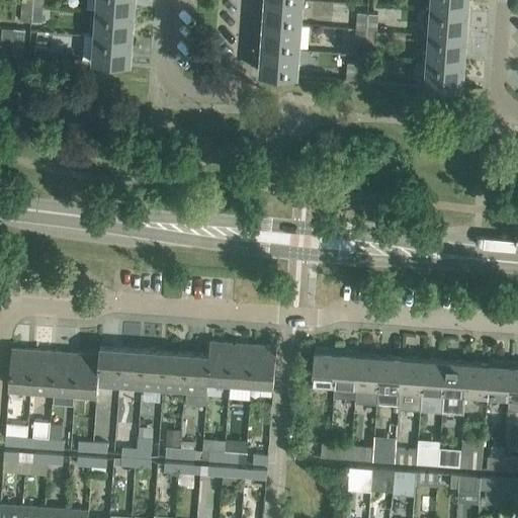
[(87,0),(87,8),(98,9),(134,12),(134,0),(87,0)]
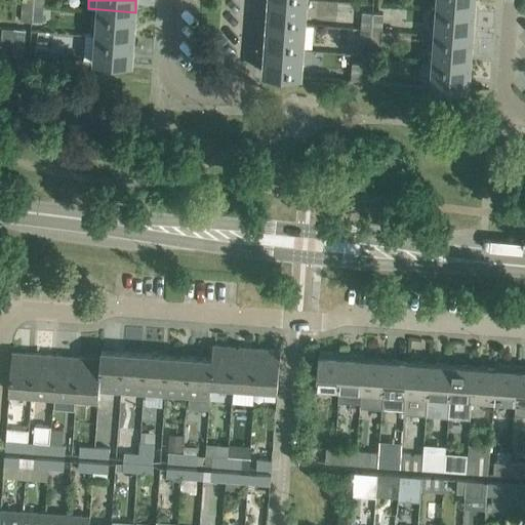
[(269,0),(268,23),(305,25),(306,0),(269,0)]
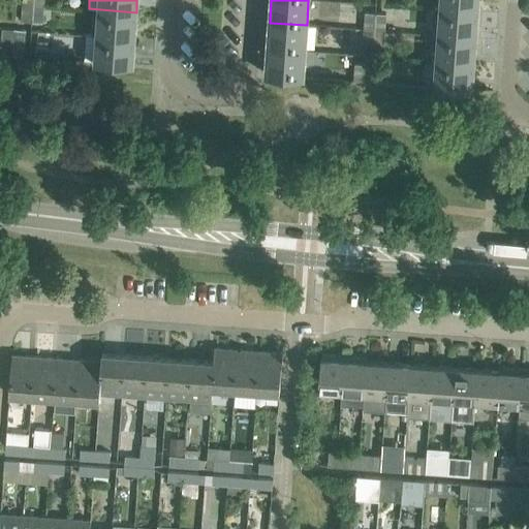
[(441,0),(441,8),(477,11),(477,0),(441,0)]
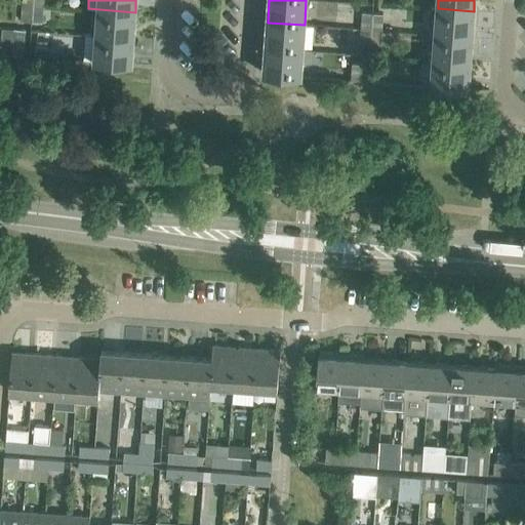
[(33,5),(22,4),(21,22),(32,22),(33,5)]
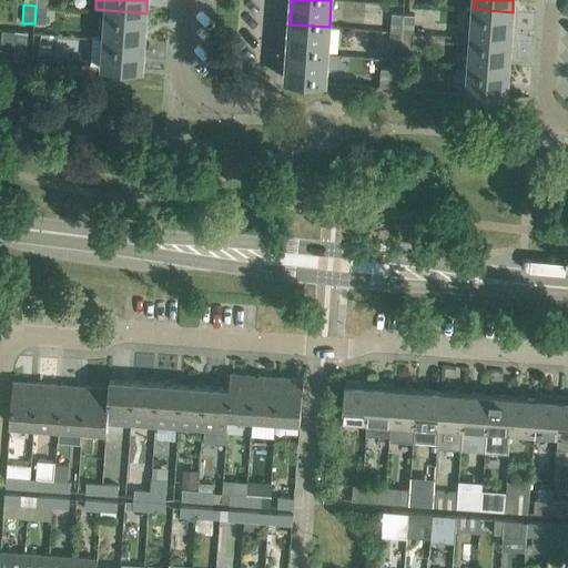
[(36,4),(36,6),(34,23),(47,24),(48,7),(61,8),(61,7),(36,4)]
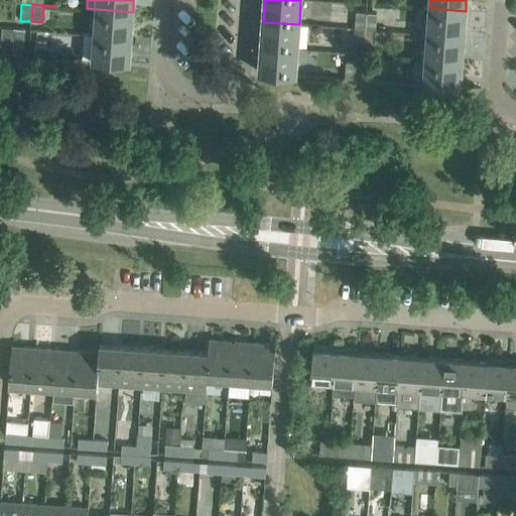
[(466,11),(430,8),(428,33),(464,36),(466,11)]
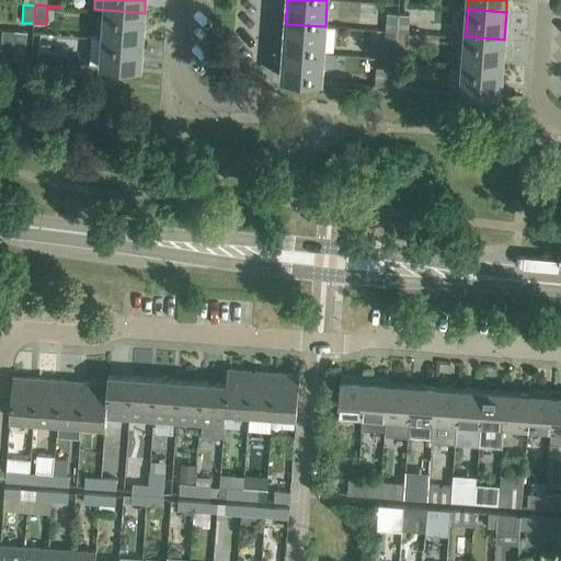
[(145,13),(105,10),(104,37),(142,41),(145,13)]
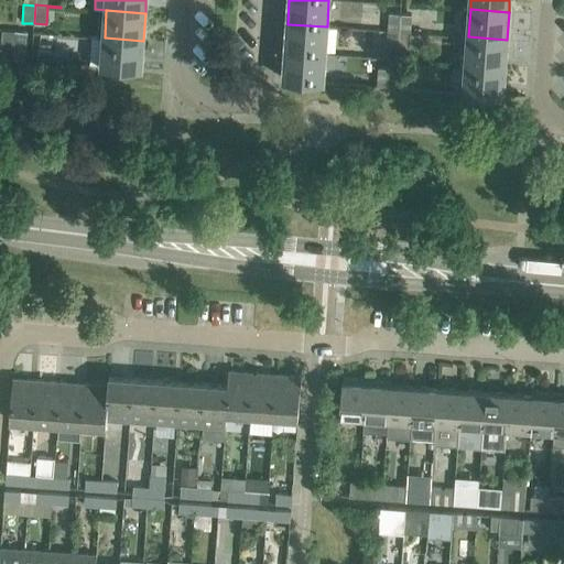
[(389,13),(388,31),(399,31),(400,13),(389,13)]
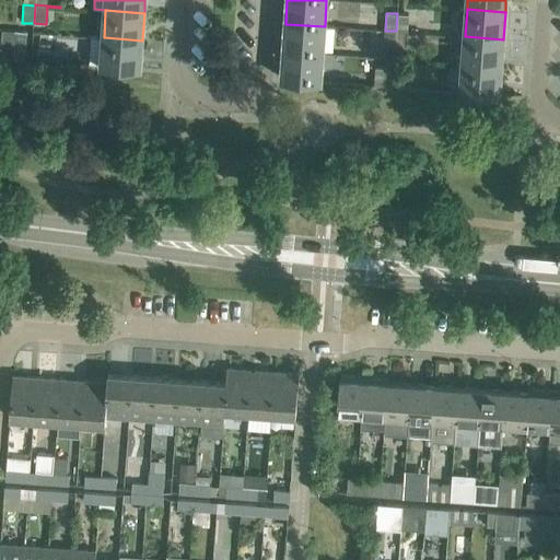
[(409,14),(397,13),(396,31),(396,32),(408,32),(409,14)]
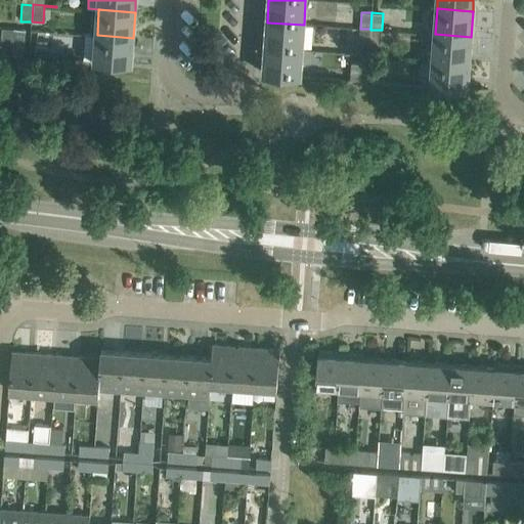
[(267,23),(266,47),(302,50),(304,25),(267,23)]
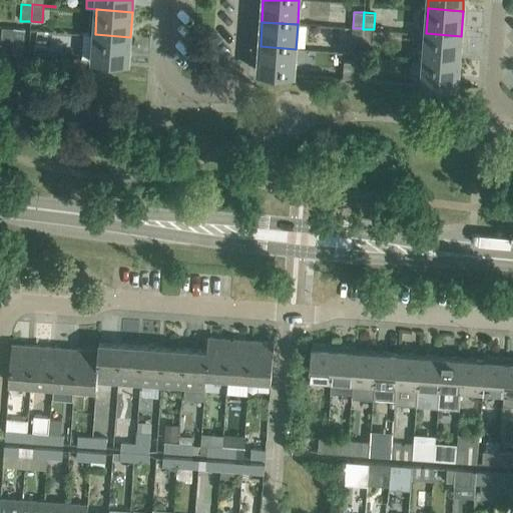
[(363,28),(353,28),(352,44),(362,44),(363,29),(363,28)]
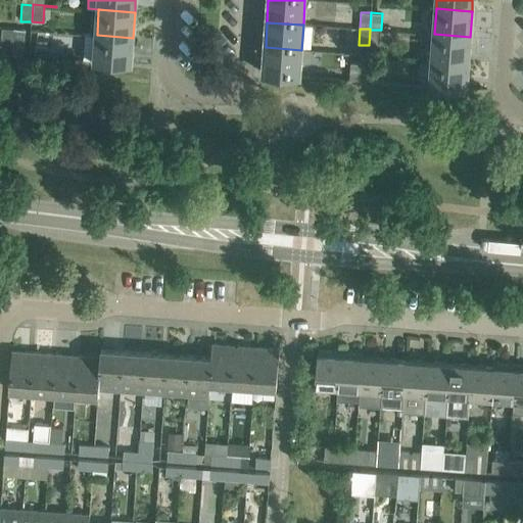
[(381,30),(370,30),(369,45),(380,46),(381,30)]
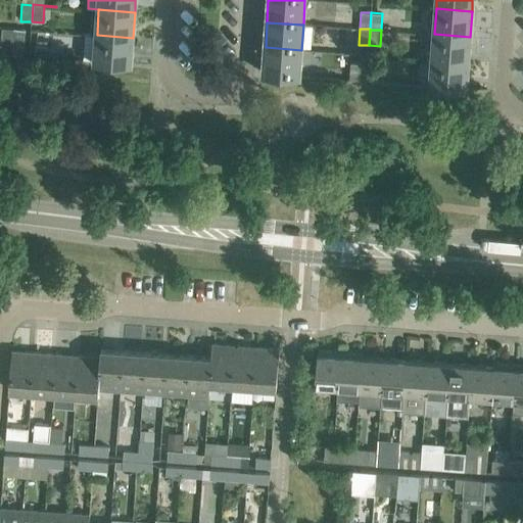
[(470,37),(434,34),(432,59),(468,62),(470,37)]
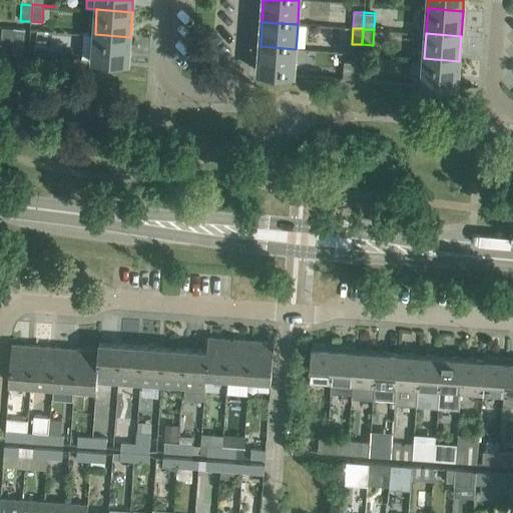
[(130,37),(95,34),(93,60),(128,62),(130,37)]
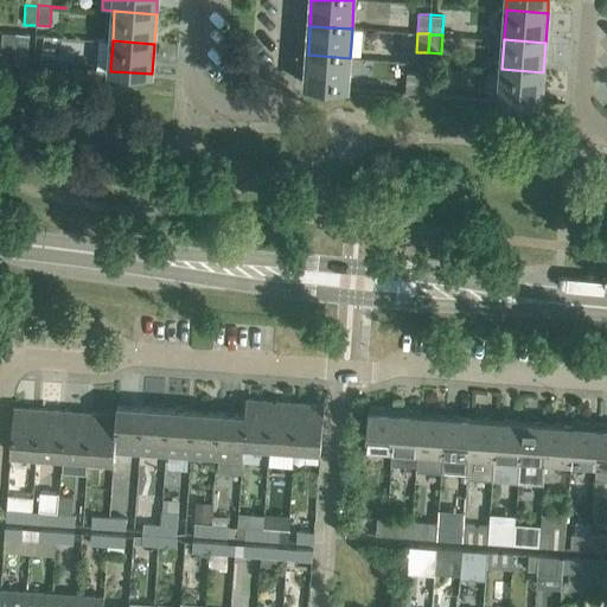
[(16,44),(14,64),(27,65),(29,45),(16,44)]
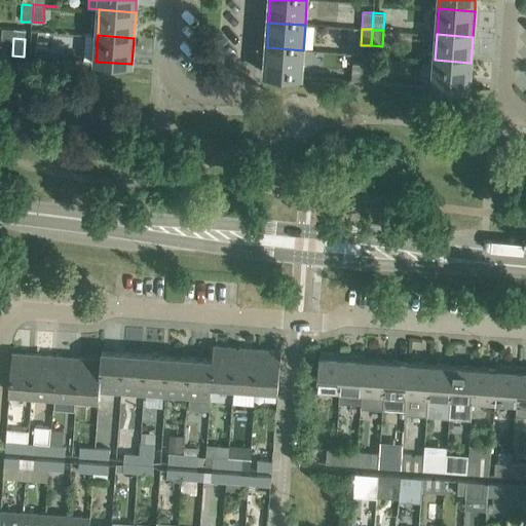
[(36,40),(36,57),(46,58),(47,41),(36,40)]
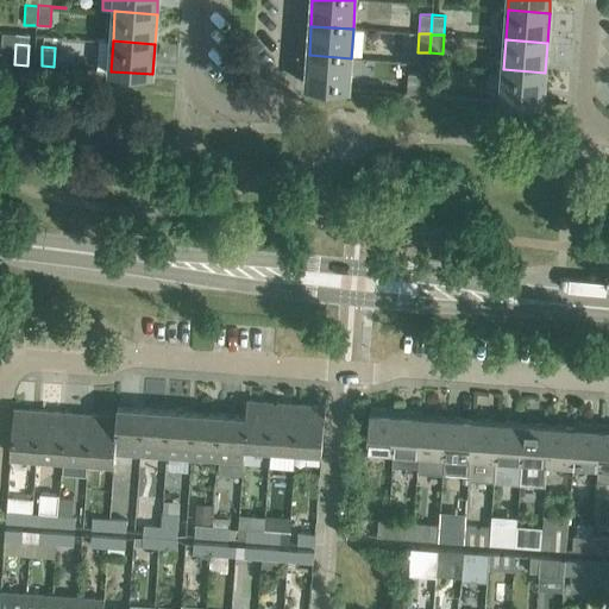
[(351,58),(309,55),(307,86),(349,88),(351,58)]
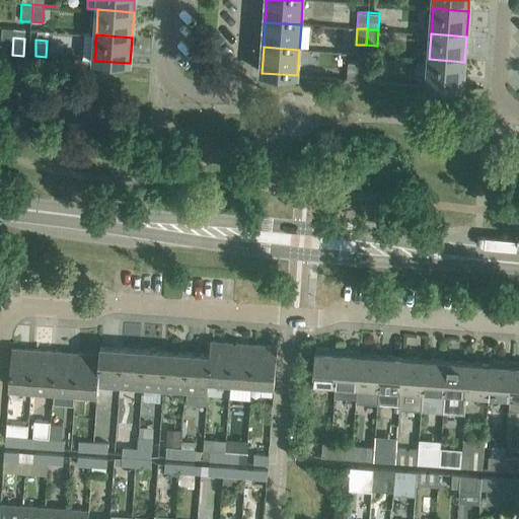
[(464,62),(429,59),(427,85),(463,87),(464,62)]
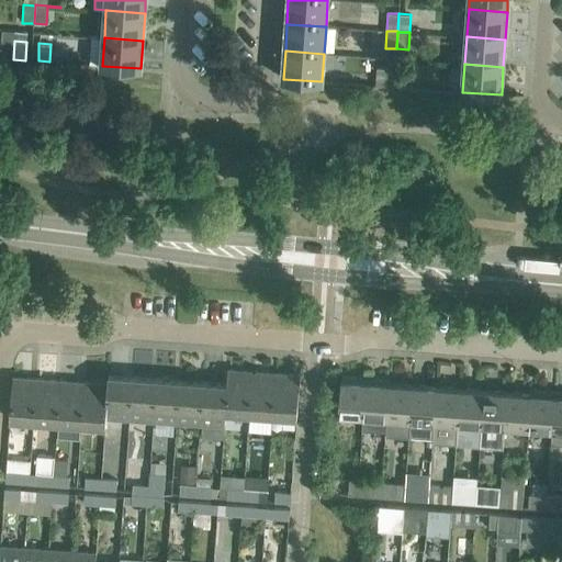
[(378,67),(377,86),(388,87),(390,68),(378,67)]
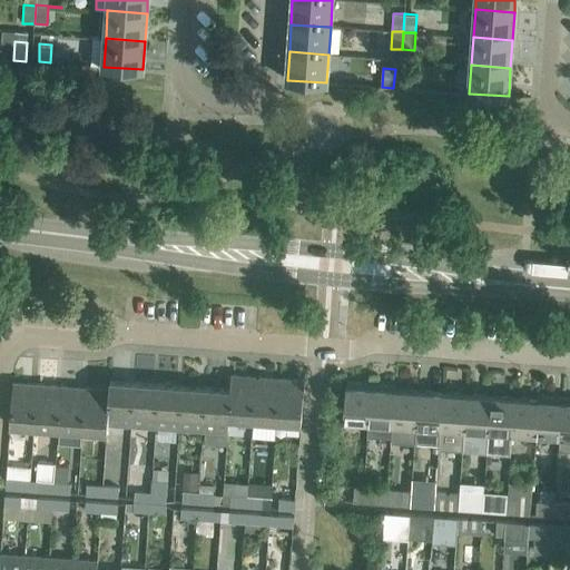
[(408,70),(406,88),(419,89),(420,71),(408,70)]
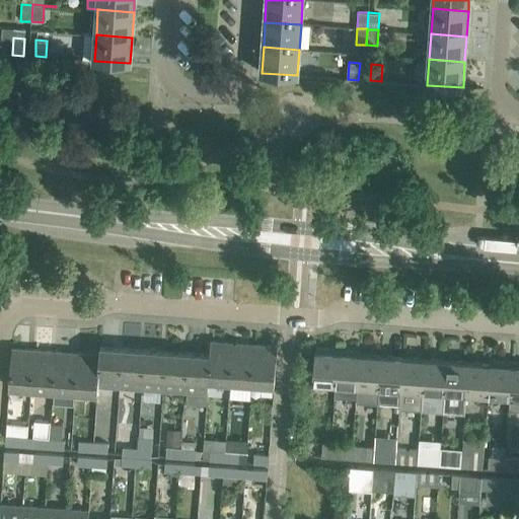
[(189,353),(186,391),(207,393),(208,393),(209,380),(211,342),(210,355),(189,353)]
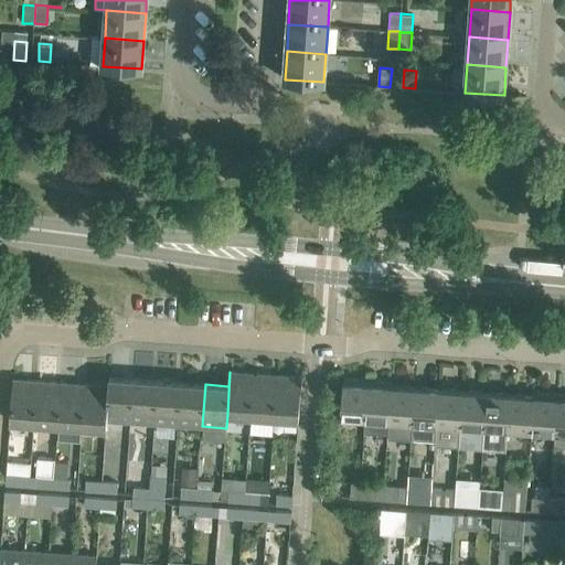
[(230,372),(227,414),(251,415),(254,373),(230,372)]
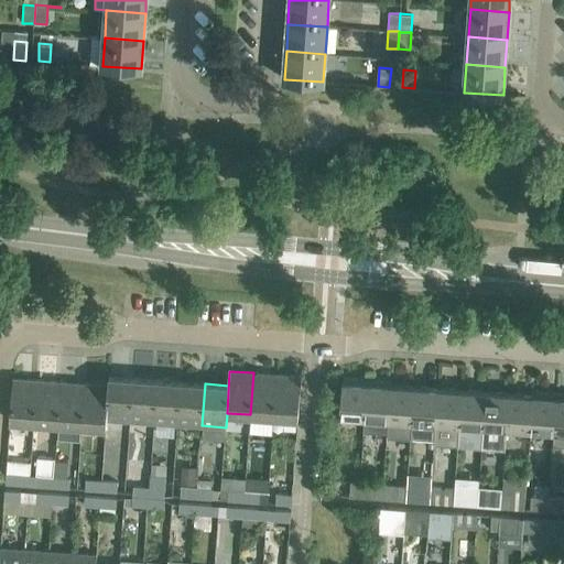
[(277,375),(253,372),(250,414),(274,416),(277,375)]
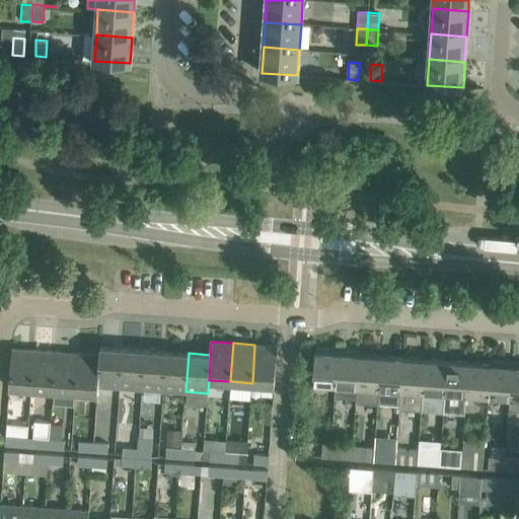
[(278,347),(254,345),(252,383),(275,385),(278,347)]
